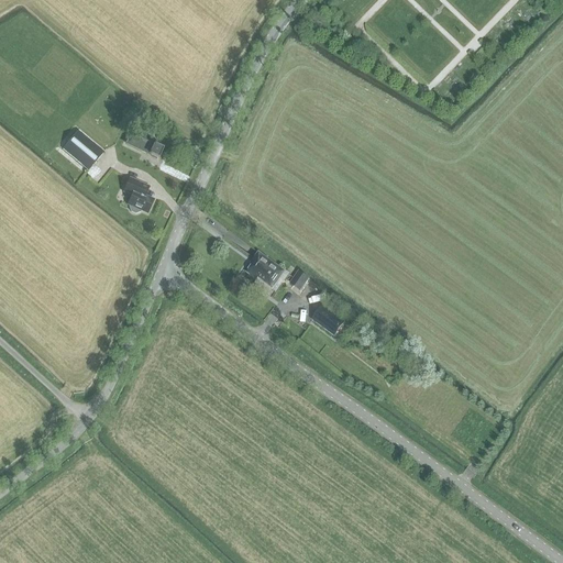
[(77,131),(62,150),(87,172),(103,152),(77,131)]
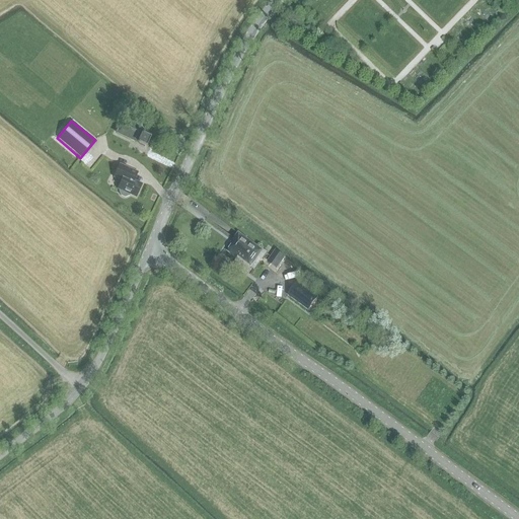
[(146,147),(150,138),(120,123),(116,133),(146,147)]
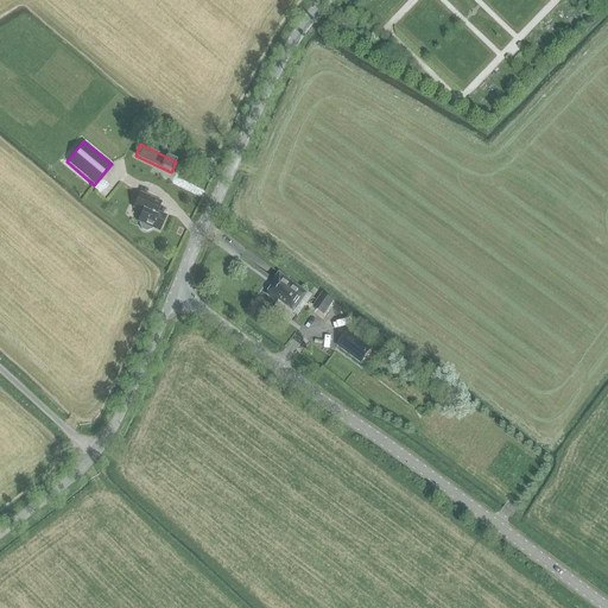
[(139,192),(137,200),(133,208),(141,211),(138,222),(140,222),(139,225),(141,229),(146,232),(151,229),(151,228),(158,232),(165,216),(156,211),(160,202),(139,192)]
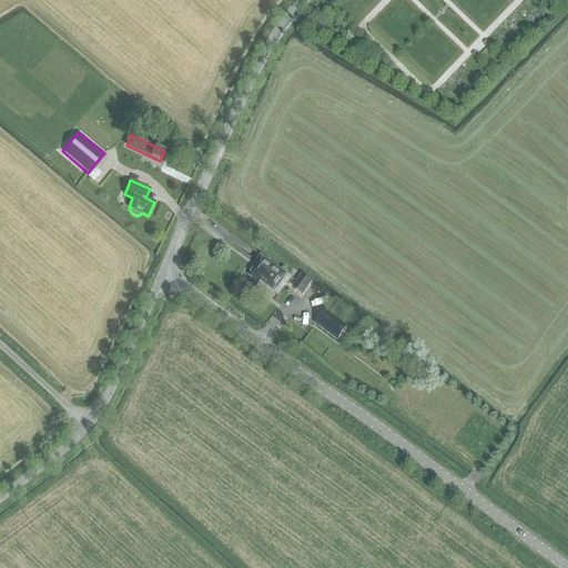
[(274,291),(286,274),(261,255),(254,264),(255,265),(249,275),(259,282),(260,281),(274,291)]
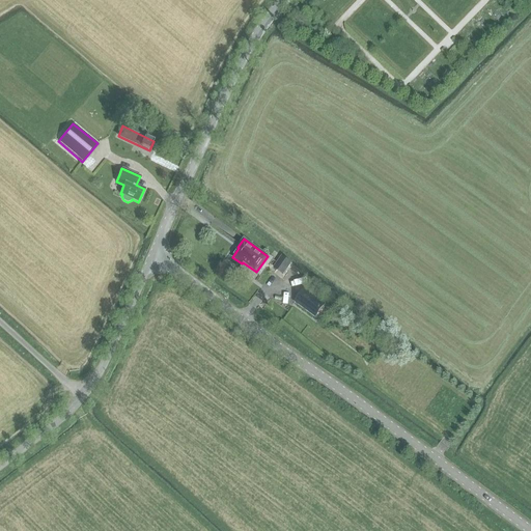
[(281,256),(273,268),(283,275),(291,263),(281,256)]
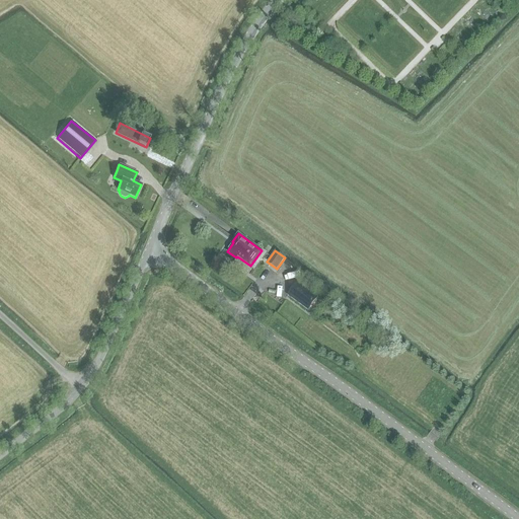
[(286,295),(307,310),(317,297),(296,281),(286,295)]
